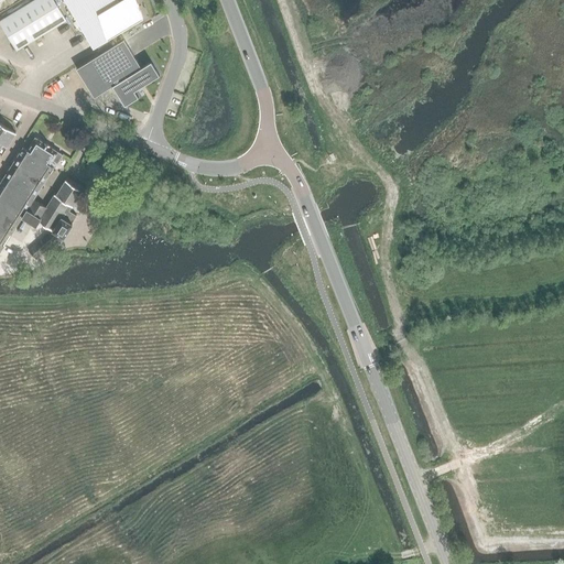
[(65,19),(54,0),(31,0),(0,19),(0,22),(15,50),(65,19)]
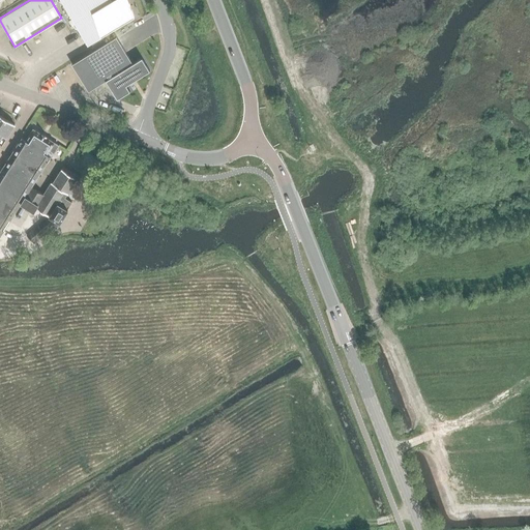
[(59,0),(87,45),(99,37),(134,17),(127,0),(59,0)]
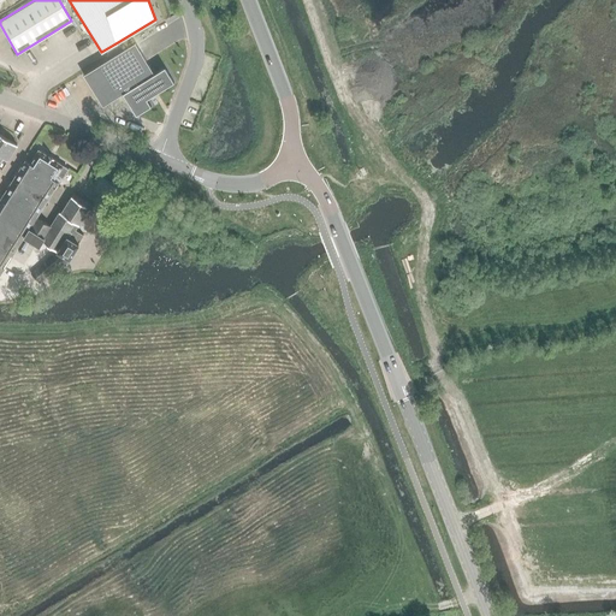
[(135,42),(83,75),(102,106),(123,93),(136,114),(150,105),(147,99),(173,82),(165,66),(154,73),(135,42)]
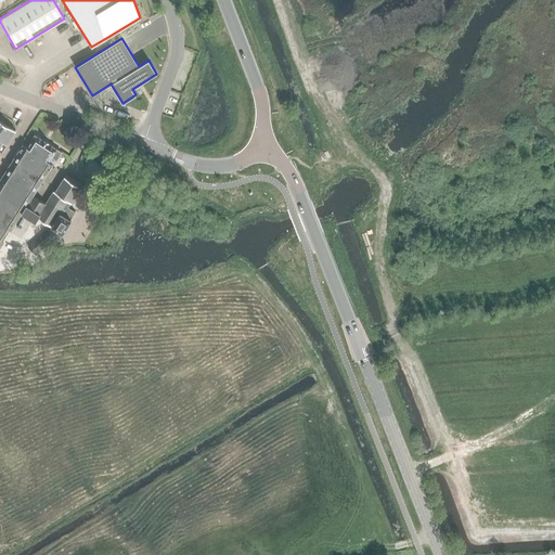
[(0,143),(1,141),(5,144),(15,130),(0,120),(0,143)]
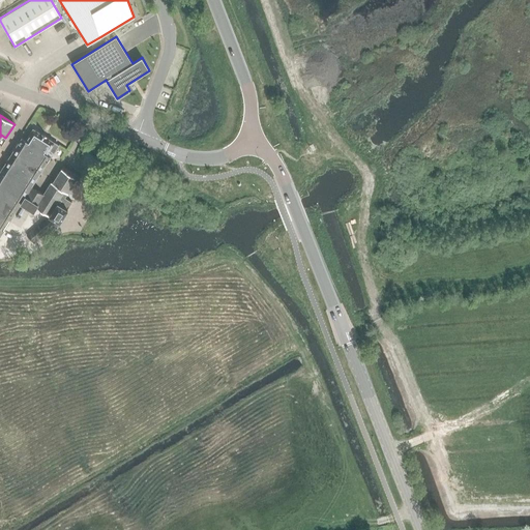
[(68,192),(72,195),(80,182),(76,180),(77,178),(61,169),(52,183),(51,182),(43,194),(31,185),(52,154),(49,152),(50,150),(53,152),(58,145),(53,143),(54,142),(46,137),(47,136),(41,134),(33,128),(25,141),(22,138),(0,170),(0,234),(21,203),(33,211),(35,208),(48,216),(27,235),(33,243),(57,222),(59,223),(67,208),(71,202),(64,198),(68,192)]
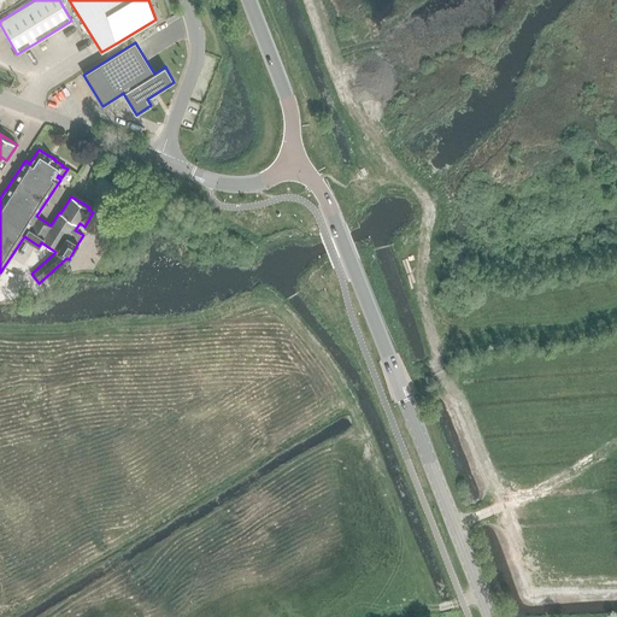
[(103,231),(109,235),(115,225),(110,222),(103,231)]
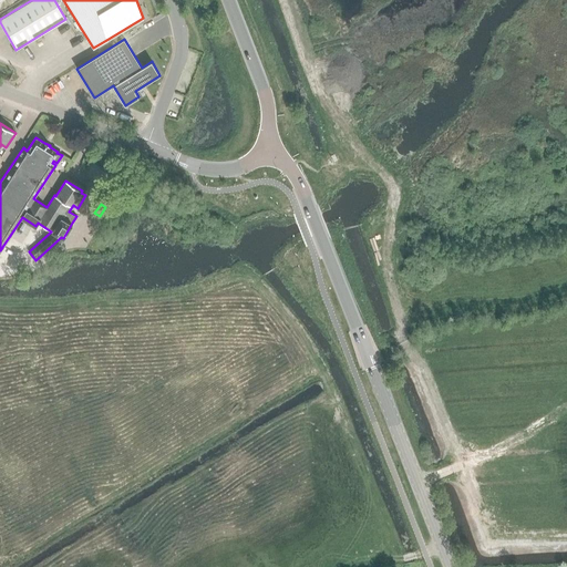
All buildings are outlined.
